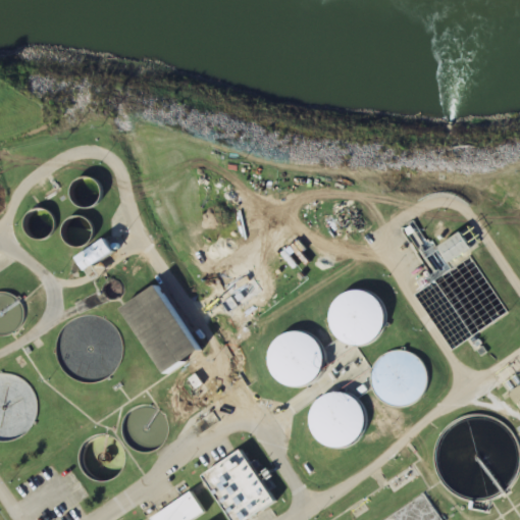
[(102,196),(88,172),(68,185),(84,208),(102,196)]
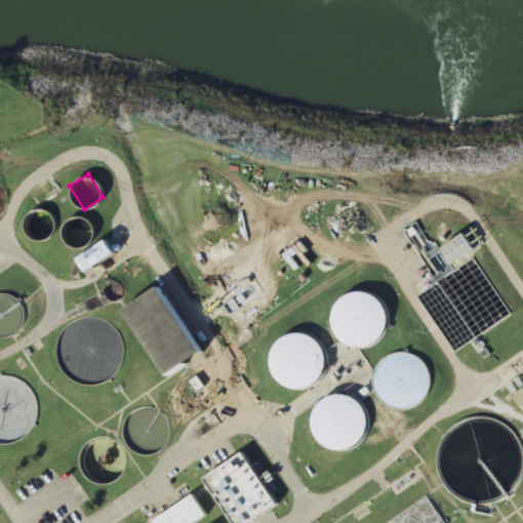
[(89,238),(79,216),(63,224),(74,245),(89,238)]
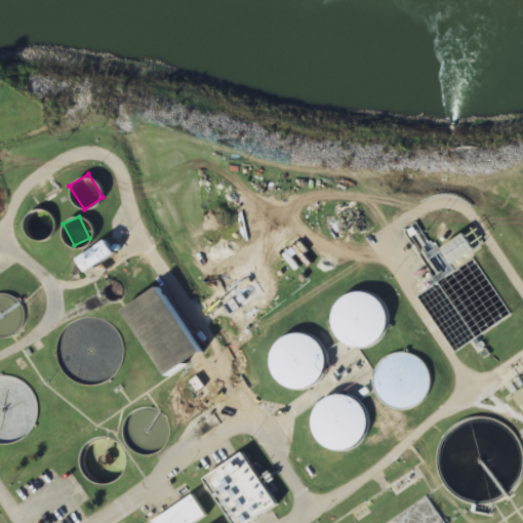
[(451,264),(473,248),(463,232),(440,247),(451,264)]
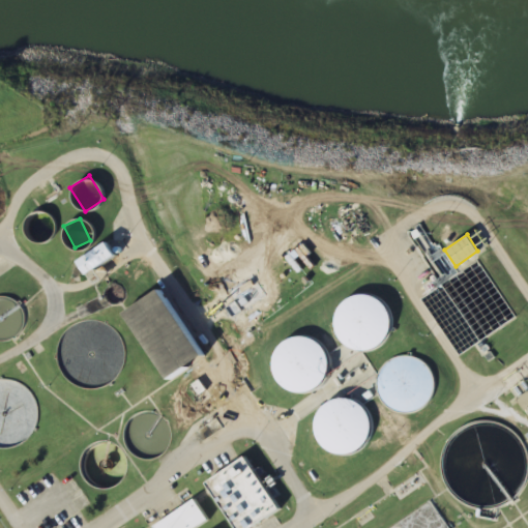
[(115,257),(108,241),(77,258),(84,272),(115,257)]
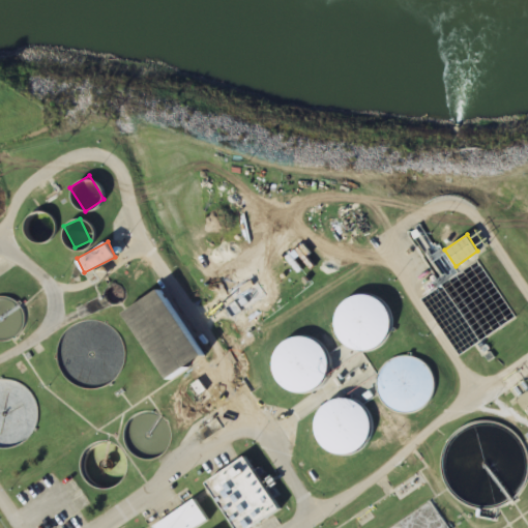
[(124,311),(166,379),(202,356),(160,288),(124,311)]
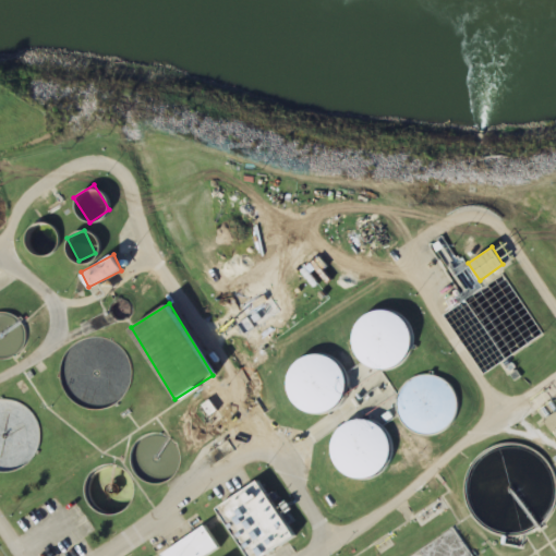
[(362,363),(401,363),(400,311),(361,312),(362,363)]
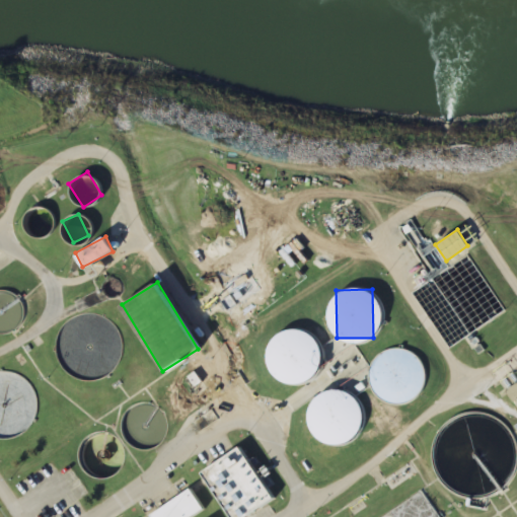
[(315,377),(311,328),(274,331),(277,380),(315,377)]
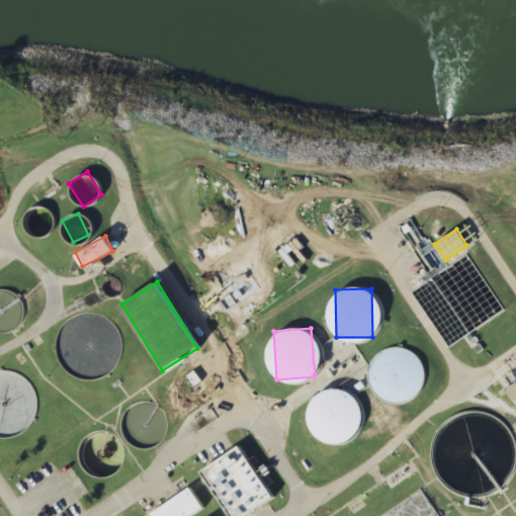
[(381,343),(370,392),(408,402),(420,352),(381,343)]
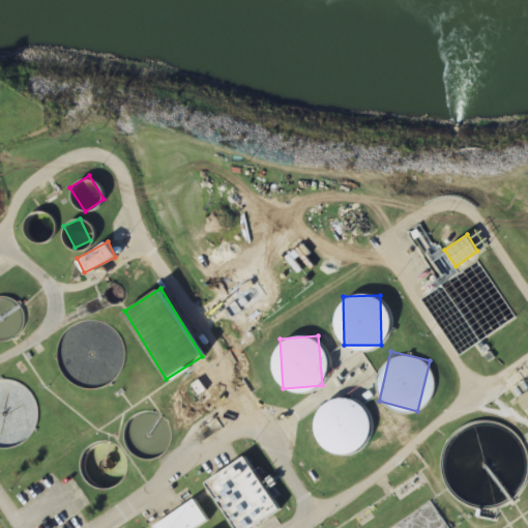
[(526,414),(527,412),(527,389),(516,399),(526,414)]
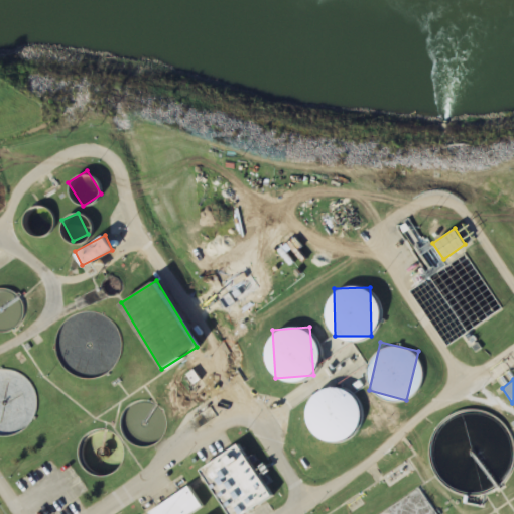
[(344,387),(309,398),(325,443),(359,432),(344,387)]
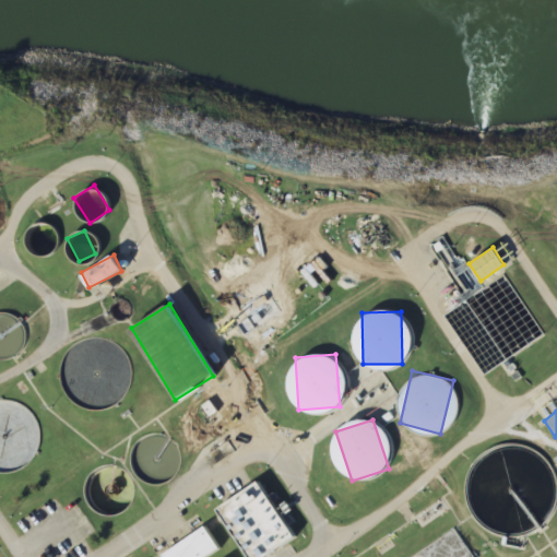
[(454,507),(524,549),(556,493),(556,474),(495,438),(454,507)]
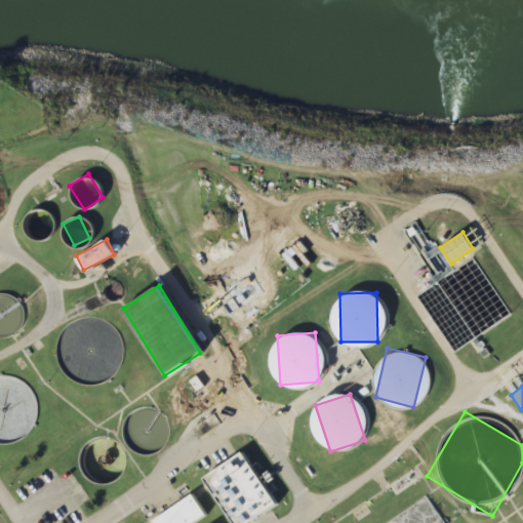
[(204,474),(231,522),(242,522),(274,506),(244,451),(204,474)]
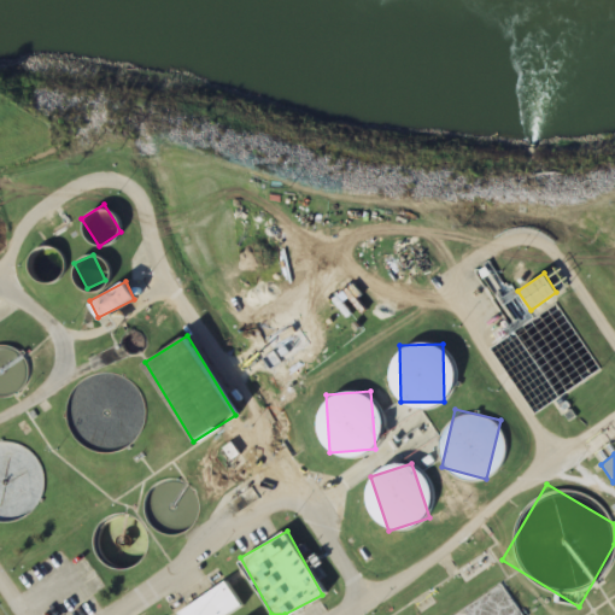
[(176,613),(177,614),(224,614),(240,605),(224,580),(176,613)]
